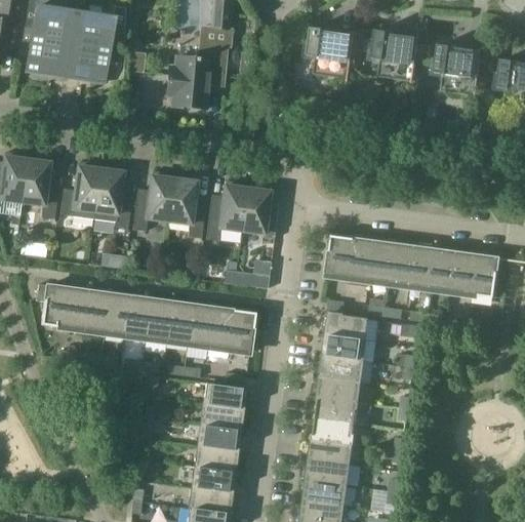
[(21,25),(25,0),(0,0),(0,63),(6,23),(21,25)]
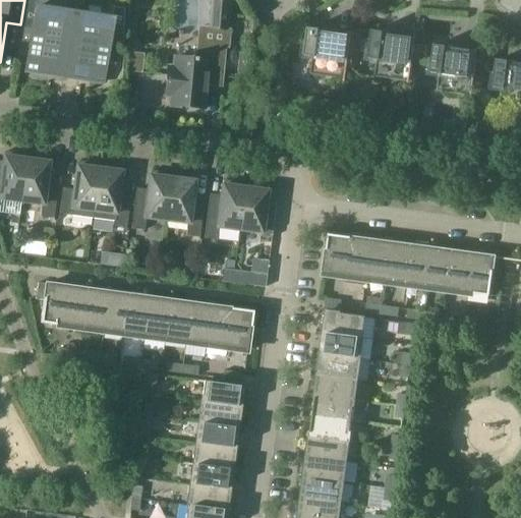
[(23,5),(20,24),(32,26),(30,40),(25,66),(27,66),(27,61),(51,65),(51,70),(65,72),(74,13),(73,13),(73,14),(36,9),(37,7),(35,7),(37,0),(24,0),(23,5)]
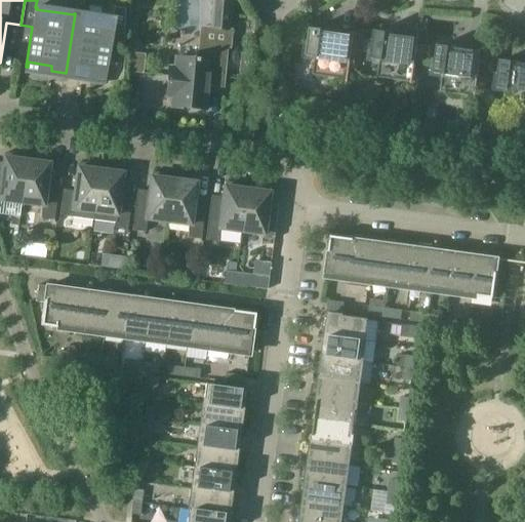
[(214,0),(212,26),(228,28),(231,0),(214,0)]
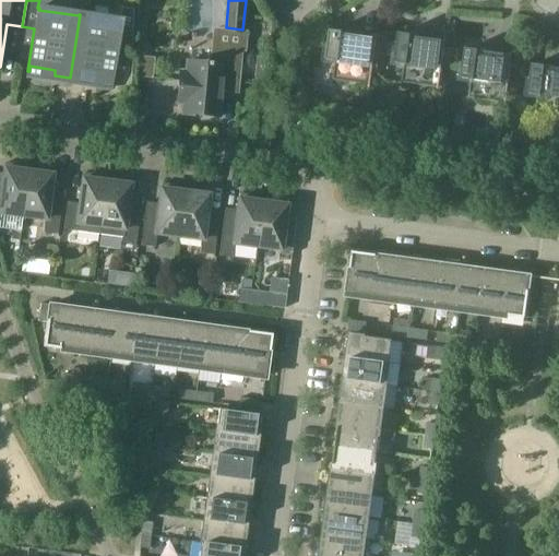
[(132,47),(133,24),(121,22),(121,21),(119,21),(119,22),(80,15),(80,14),(70,78),(85,80),(85,74),(110,78),(110,84),(111,84),(118,45),(132,47)]
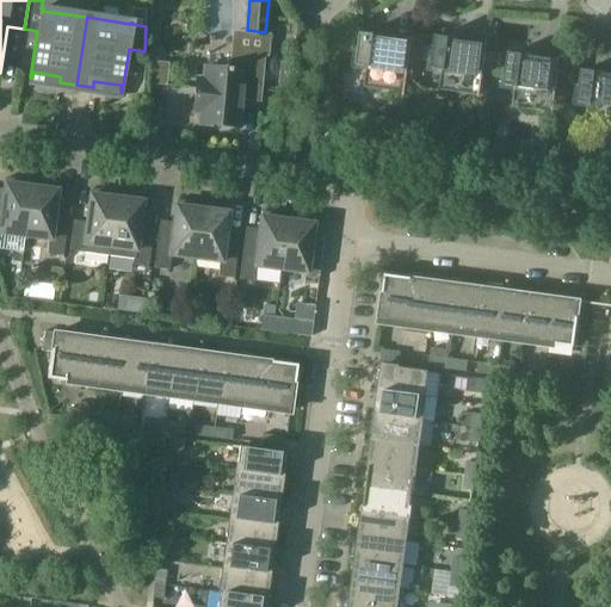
[(405,94),(413,39),(376,33),(376,32),(362,30),(360,45),(358,62),(368,63),(365,85),(405,90),(403,94),(405,94)]
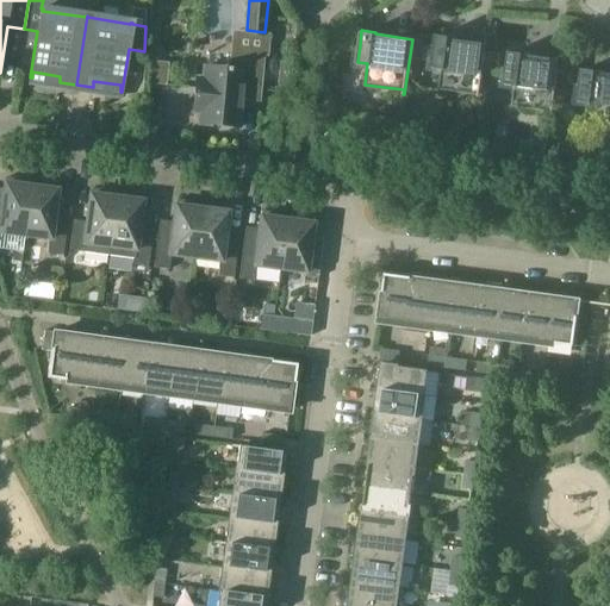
[(479,97),(487,42),(450,37),(450,35),(436,33),(435,49),(433,66),(442,67),(439,87),(478,93),(478,97),(479,97)]
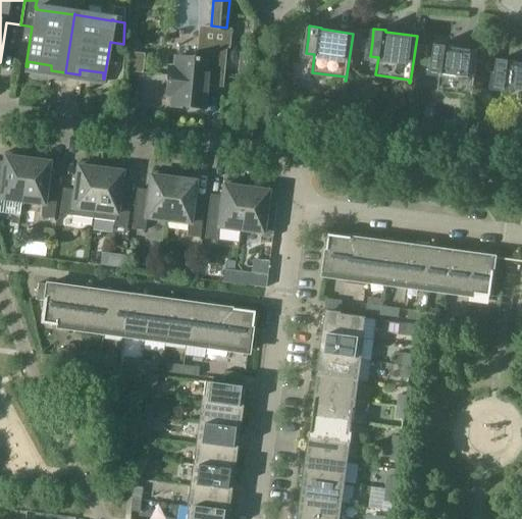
[(170,104),(180,104),(205,107),(207,83),(221,84),(225,45),(199,42),(197,56),(175,55),(174,65),(168,64),(165,94),(171,94),(170,104)]
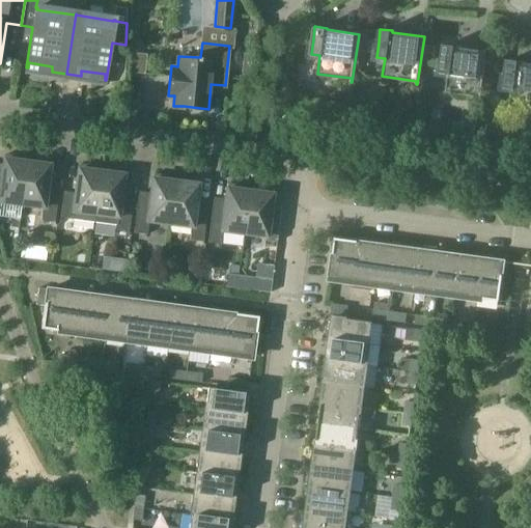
[(480,99),(487,51),(455,47),(455,46),(443,44),(442,57),(440,72),(448,73),(446,90),(480,95),(479,99),(480,99)]
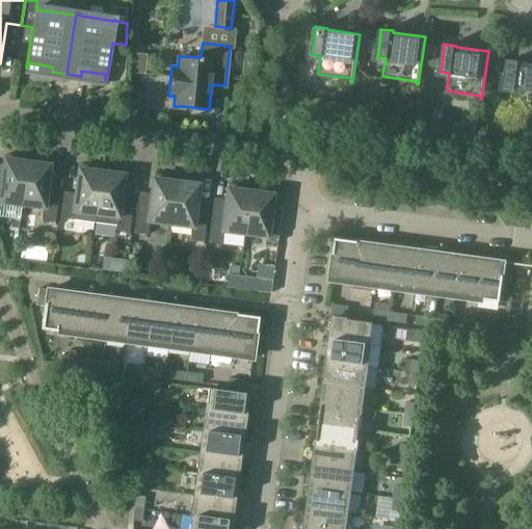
[(244,52),(243,71),(255,72),(256,53),(244,52)]
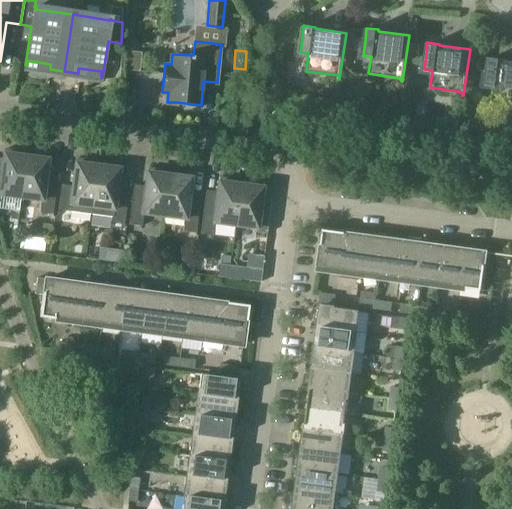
[(511,61),(500,59),(500,58),(489,56),(487,69),(486,83),(493,85),(491,102),(511,104),(511,61)]
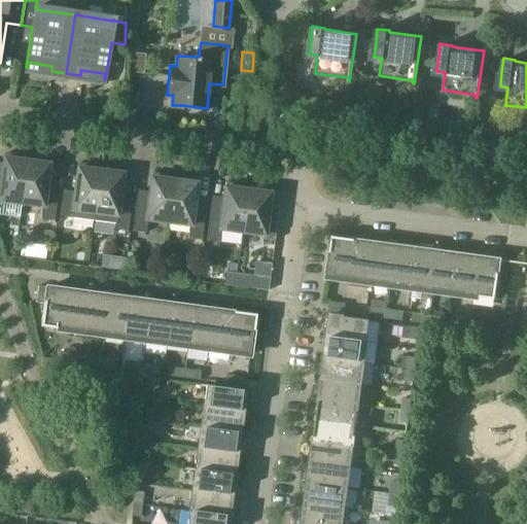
[(334,107),(331,121),(342,123),(344,109),(334,107)]
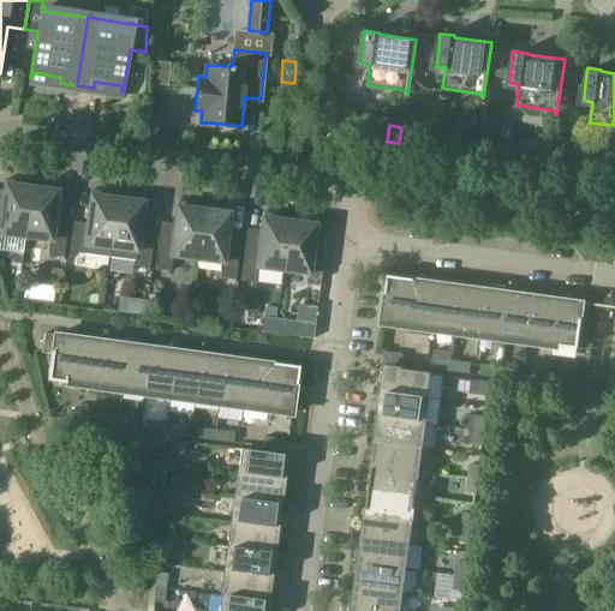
[(0,232),(25,235),(31,185),(19,184),(19,178),(6,177),(4,189),(0,187),(0,232)]
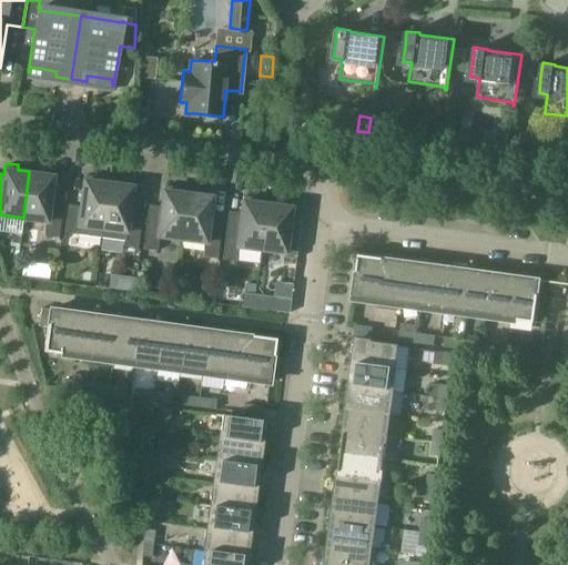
[(29,171),(23,218),(46,220),(44,233),(58,235),(64,188),(52,187),(54,169),(41,168),(40,173),(29,171)]
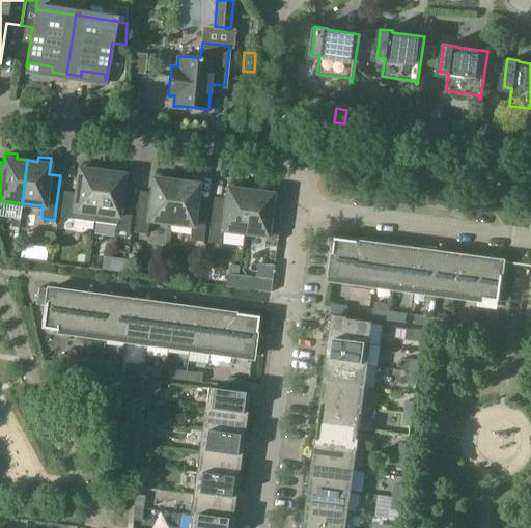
[(76,191),(64,190),(60,216),(94,220),(95,213),(96,209),(102,170),(91,168),(91,164),(79,162),(76,191)]
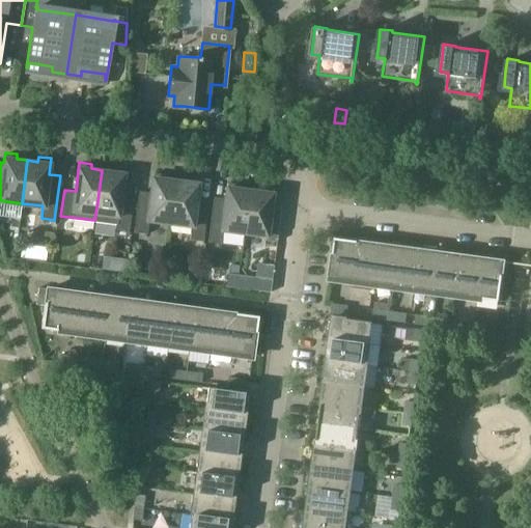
[(112,171),(102,170),(96,209),(95,213),(94,220),(116,223),(115,228),(129,229),(135,185),(122,184),(124,168),(113,166),(112,171)]
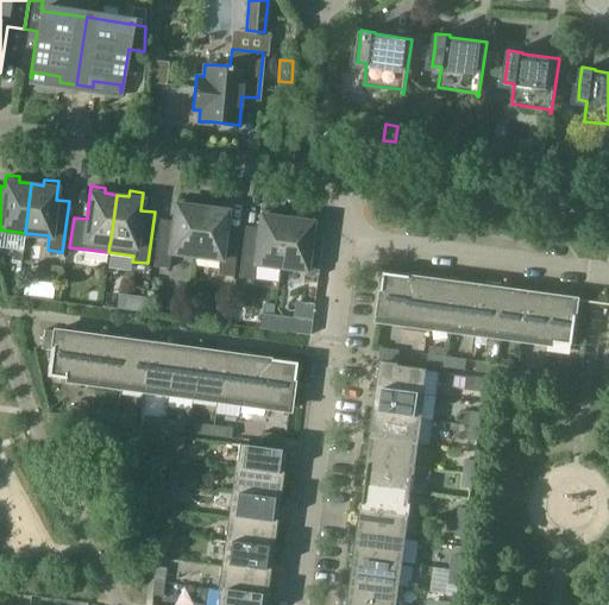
[(170,252),(195,254),(201,206),(189,205),(190,199),(176,196),(174,220),(159,218),(154,264),(169,266),(170,252)]
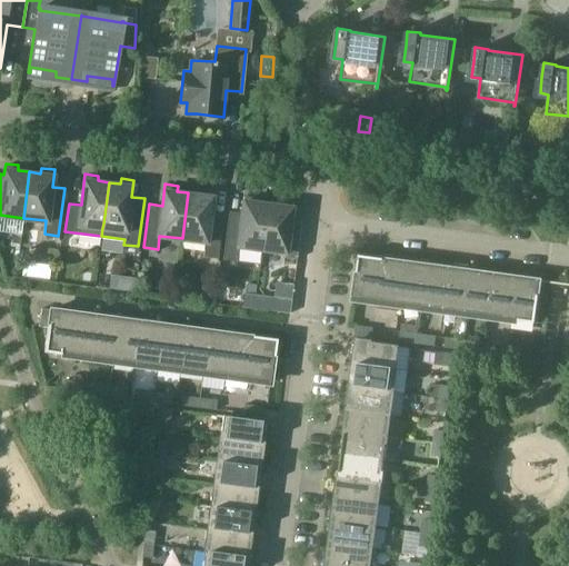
[(200,194),(188,192),(182,238),(206,241),(203,255),(218,257),(223,214),(211,211),(213,190),(200,189),(200,194)]
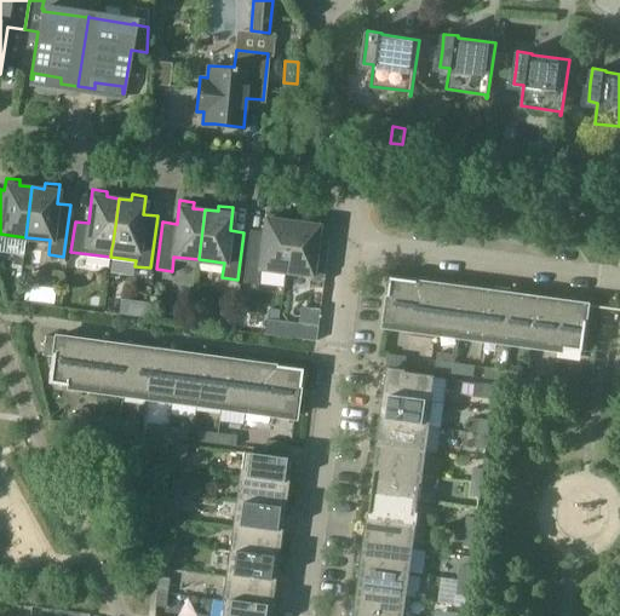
[(286,271),(292,220),(280,219),(280,213),(267,212),(264,230),(250,229),(244,280),(258,282),(260,268),(286,271)]
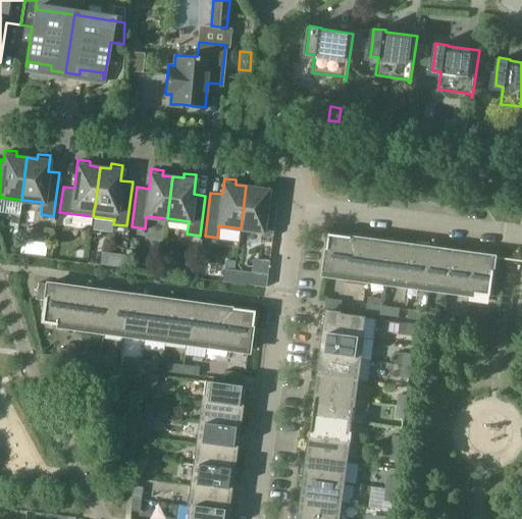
[(246,186),(241,228),(261,231),(261,235),(272,236),(276,203),(266,201),(269,185),(257,183),(256,188),(246,186)]
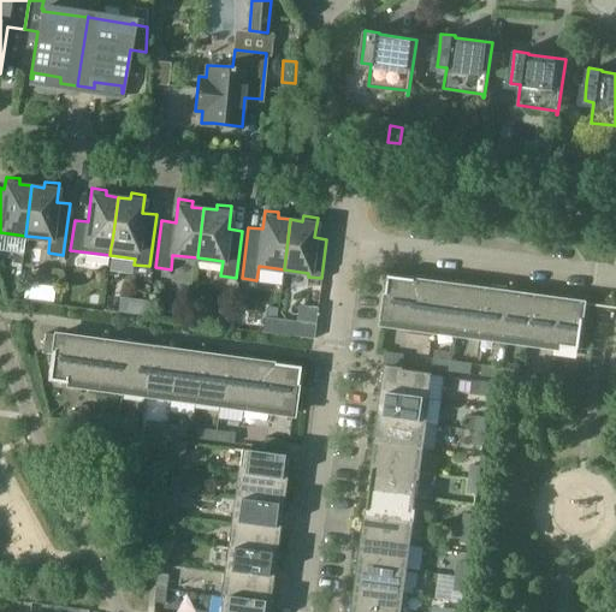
[(390,274),(385,306),(383,321),(408,324),(415,278),(390,274)]
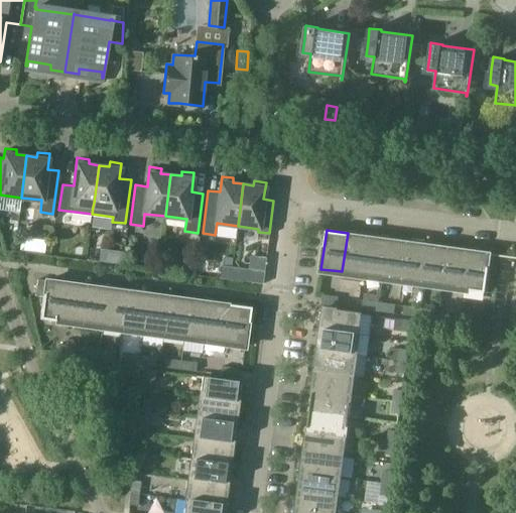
[(368,236),(348,233),(342,271),(363,274),(368,236)]
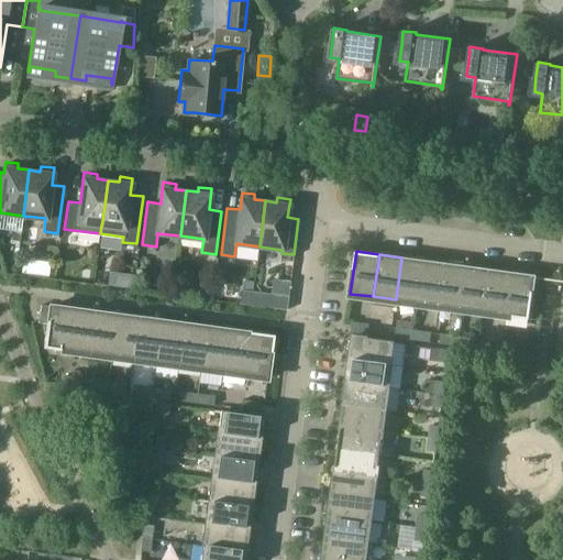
[(396,299),(418,303),(423,261),(401,257),(396,299)]
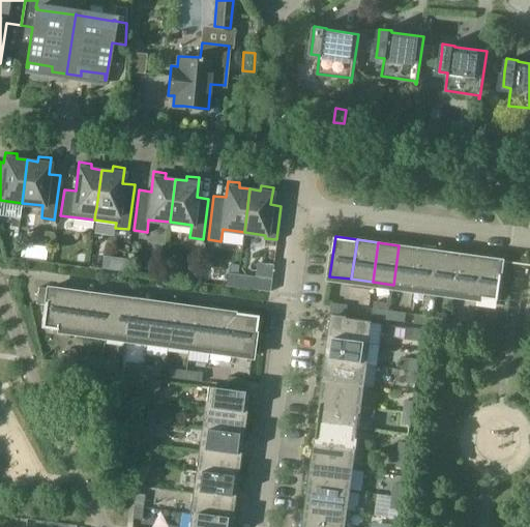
[(419,247),(399,245),(393,285),(414,288),(419,247)]
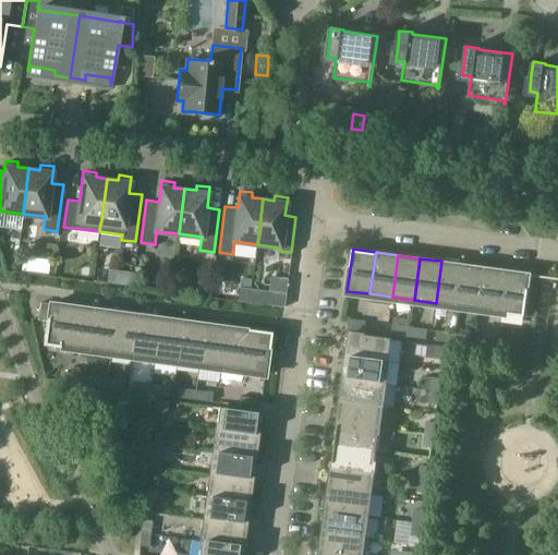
[(464,264),(441,261),(436,303),(458,305),(464,264)]
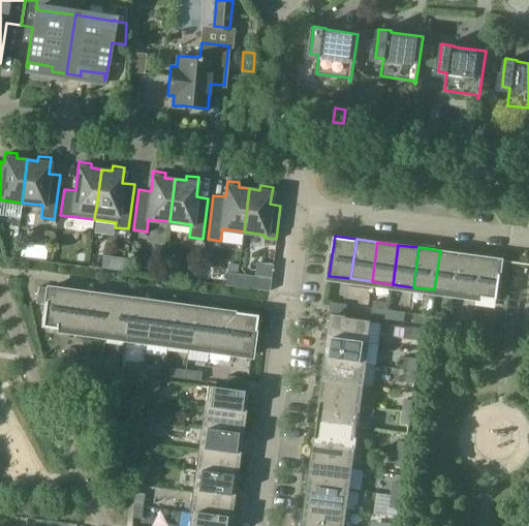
[(434,289),(456,292),(461,253),(440,250),(434,289)]
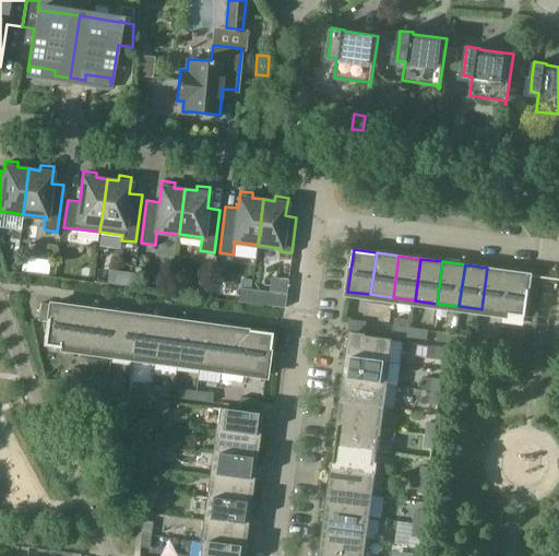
[(509,271),(487,268),(482,309),(503,312),(509,271)]
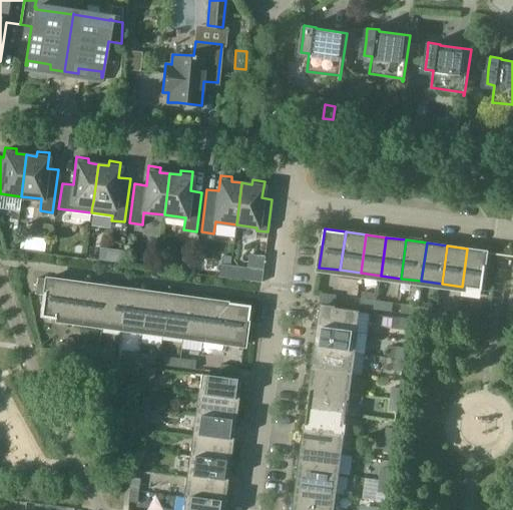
[(488,250),(467,248),(462,287),(483,290),(488,250)]
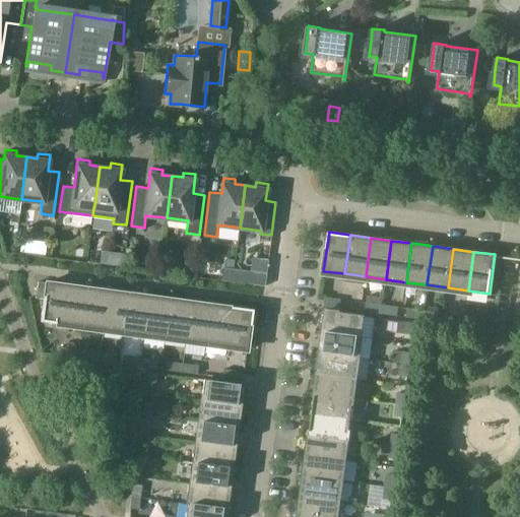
[(197,274),(197,273),(199,264),(199,262),(199,261),(185,259),(183,272),(197,274)]
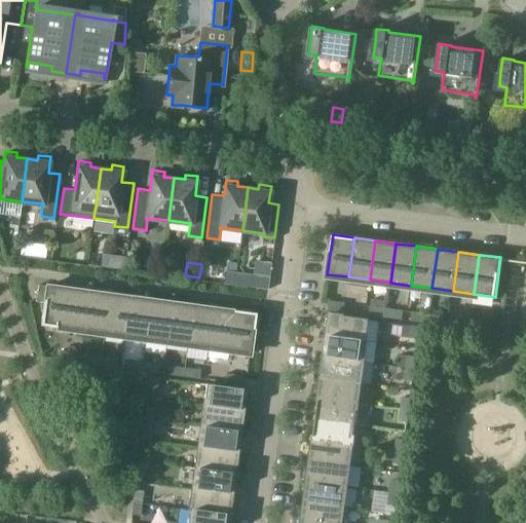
[(211,266),(210,278),(224,281),(226,269),(226,268),(211,266)]
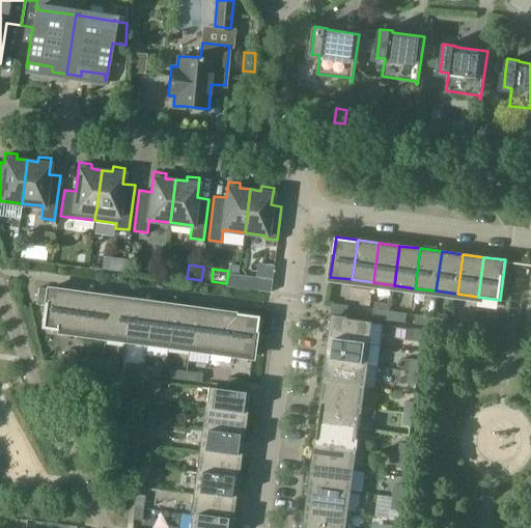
[(226,283),(226,284),(270,290),(272,278),(228,272),(226,283)]
